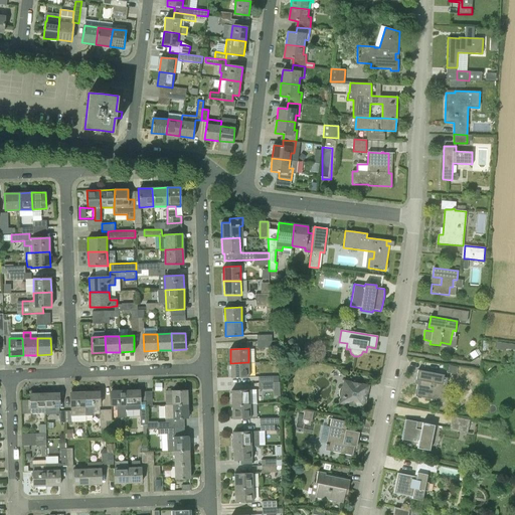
[(231,377),(249,377),(248,362),(230,363),(231,377)]
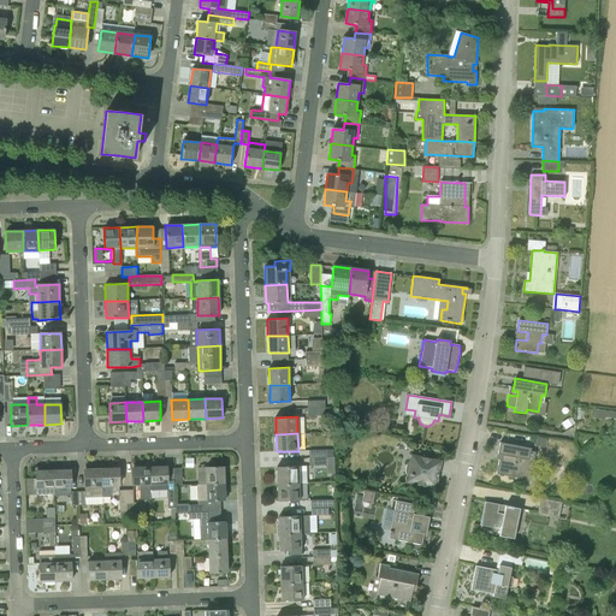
[(535,446),(545,448),(548,438),(537,437),(535,446)]
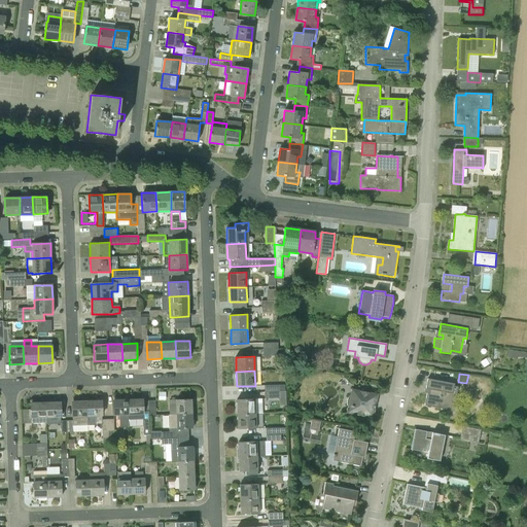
[(454,384),(427,379),(426,388),(430,389),(429,393),(427,393),(425,405),(442,408),(442,409),(450,410),(452,402),(455,402),(458,387),(453,386),(454,384)]
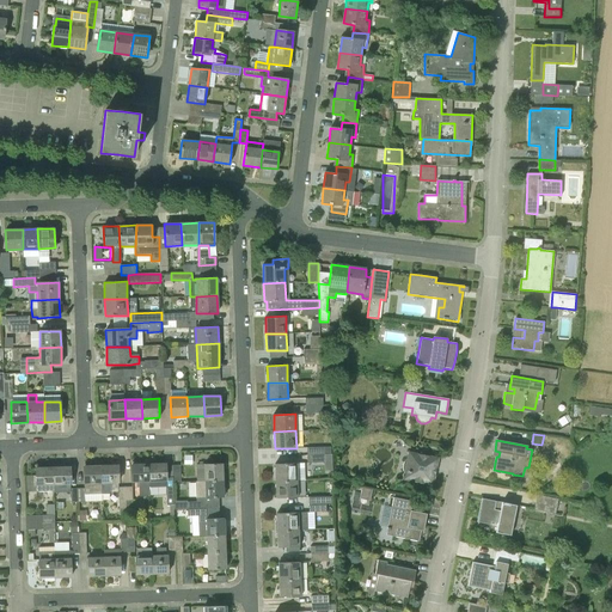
[(403,472),(404,473),(403,479),(433,485),(435,476),(432,475),(435,458),(409,452),(408,458),(407,459),(405,459),(404,460),(404,461),(403,461),(403,463),(403,464),(402,465),(402,466),(402,467),(402,469),(402,470),(403,471),(403,472)]
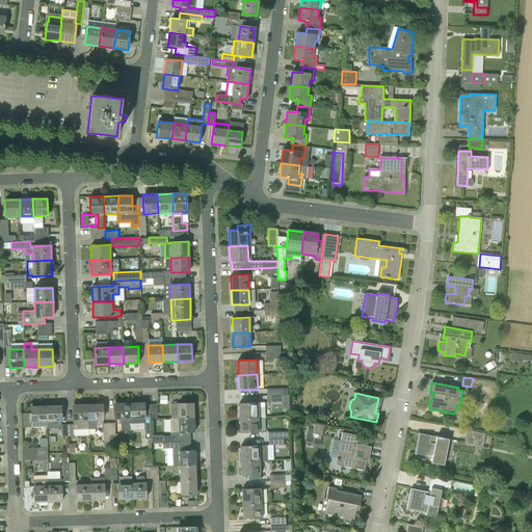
[(239,418),(259,418),(265,418),(264,402),(239,403),(239,418)]
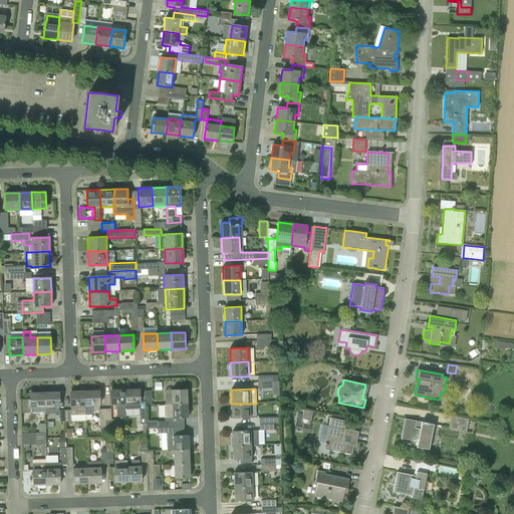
[(125,411),(125,409),(124,390),(110,391),(111,406),(116,406),(116,411),(125,411)]
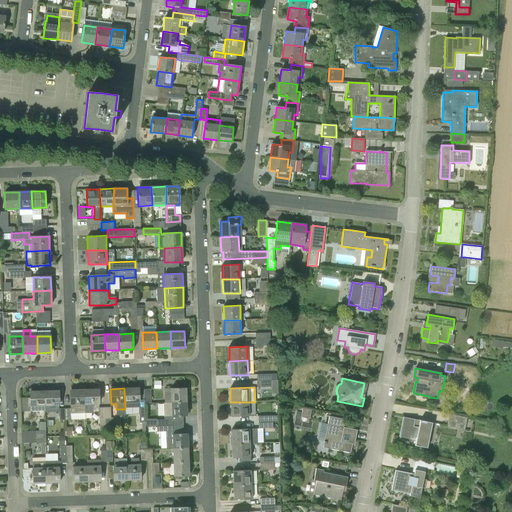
[(124,388),(125,407),(139,407),(139,422),(145,422),(145,406),(145,403),(144,389),(138,389),(138,388),(124,388)]
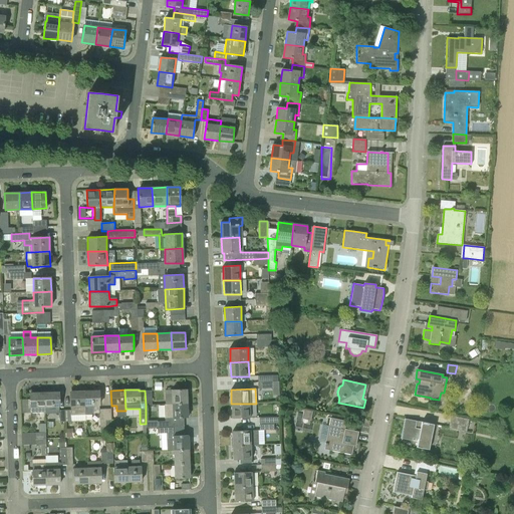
[(166,405),(187,404),(187,390),(165,390),(166,405)]
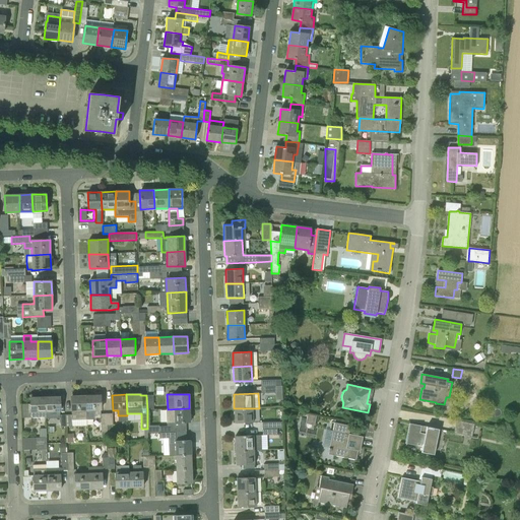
[(86,411),(101,410),(100,395),(85,396),(86,411)]
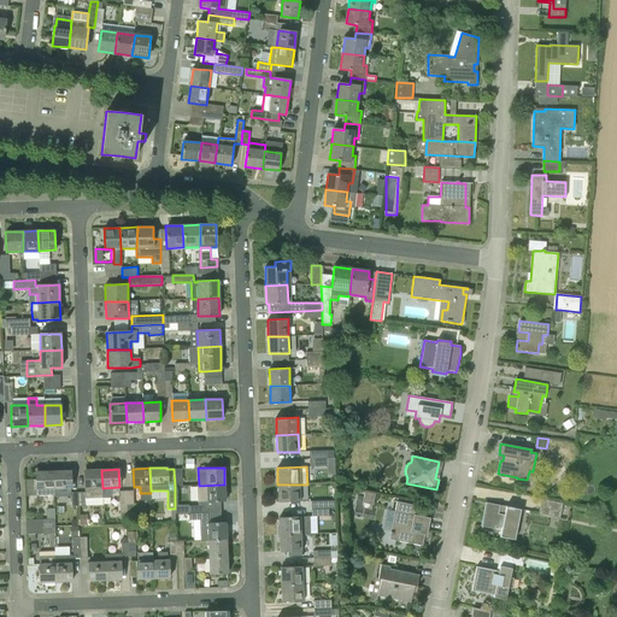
[(53,471),(54,489),(71,488),(70,470),(53,471)]
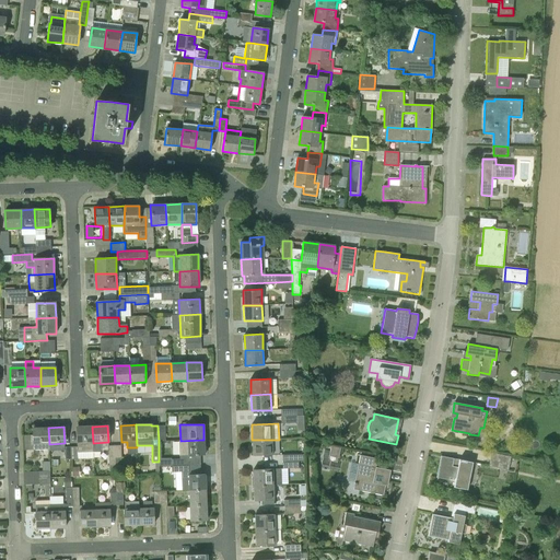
[(71,447),(71,459),(78,459),(78,452),(93,452),(93,443),(92,427),(77,427),(78,446),(71,447)]
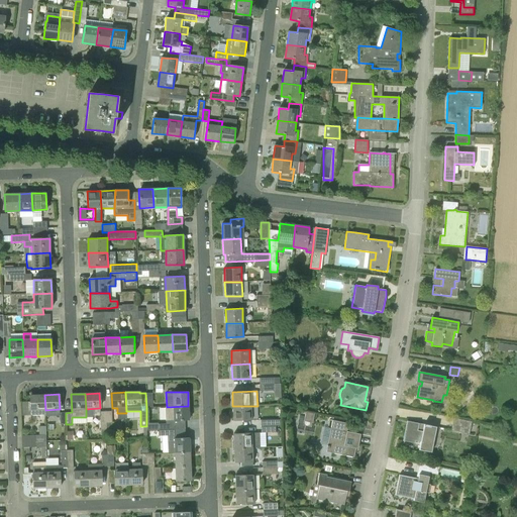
[(31,410),(45,410),(44,395),(30,395),(31,410)]
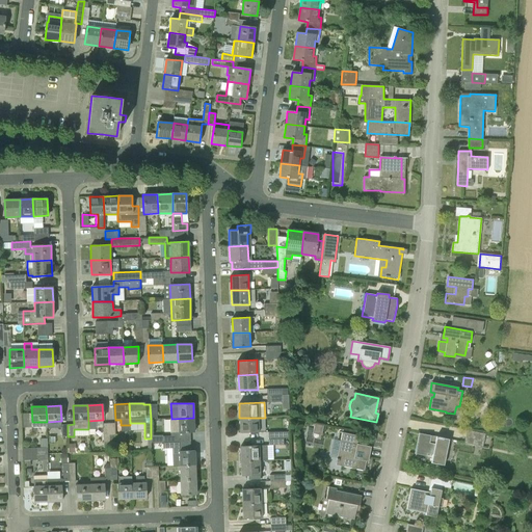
[(170,419),(170,433),(170,436),(162,436),(163,443),(179,442),(190,442),(189,432),(194,432),(193,418),(171,419),(170,419)]
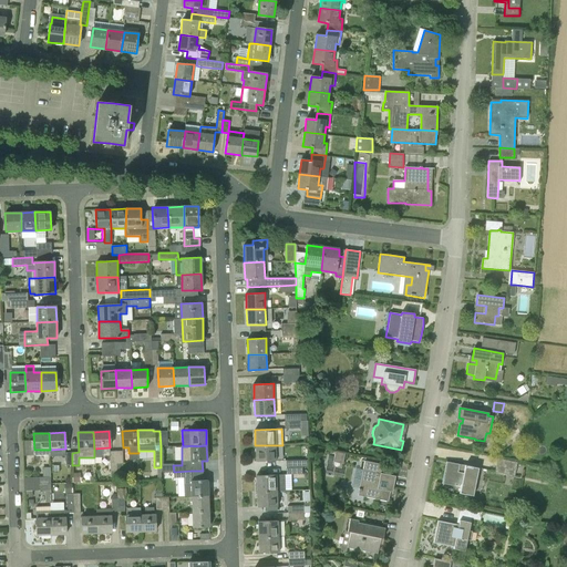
[(256,462),(276,461),(276,445),(255,445),(256,462)]
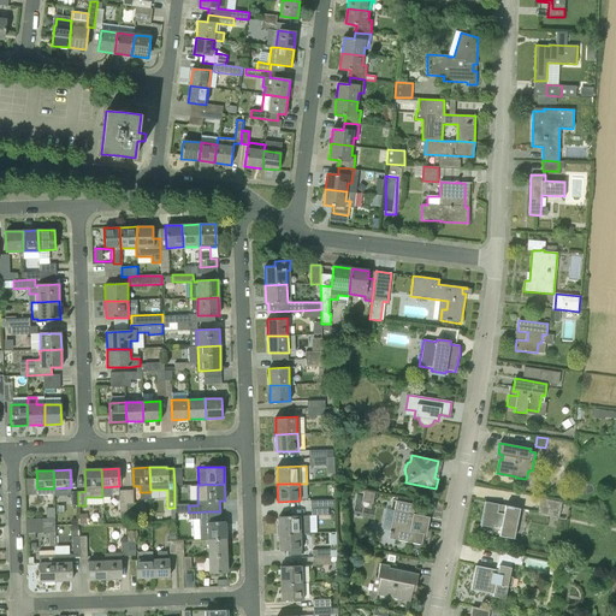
[(366,489),(363,499),(374,501),(375,490),(366,489)]
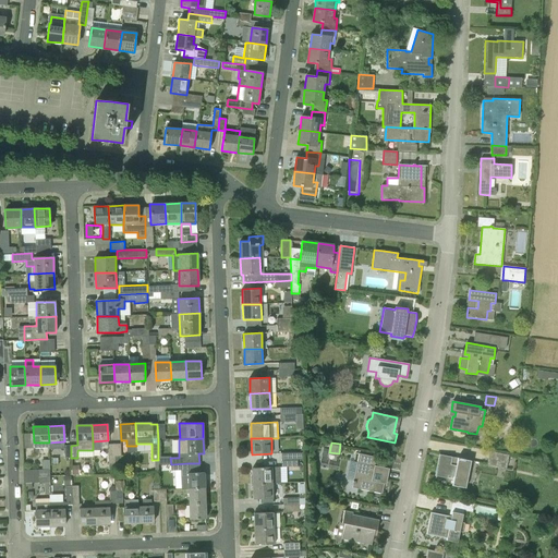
[(499,466),(506,468),(509,456),(502,453),(499,466)]
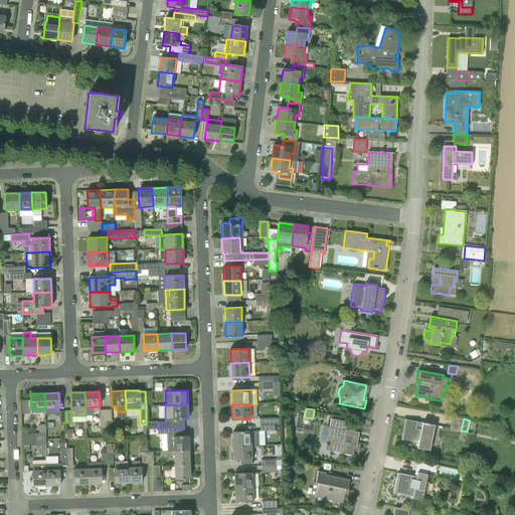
[(419,424),(407,422),(405,438),(418,440),(417,449),(427,451),(433,424),(419,422),(419,424)]
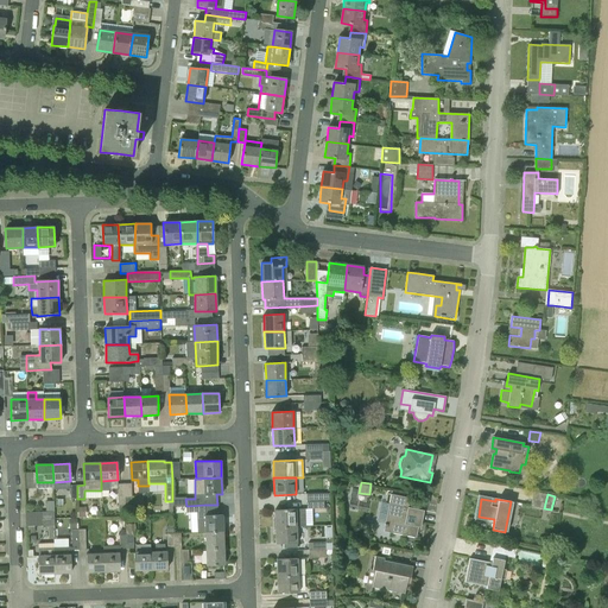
[(206,532),(223,532),(222,515),(204,515),(204,505),(187,506),(187,512),(196,512),(197,532),(206,532)]
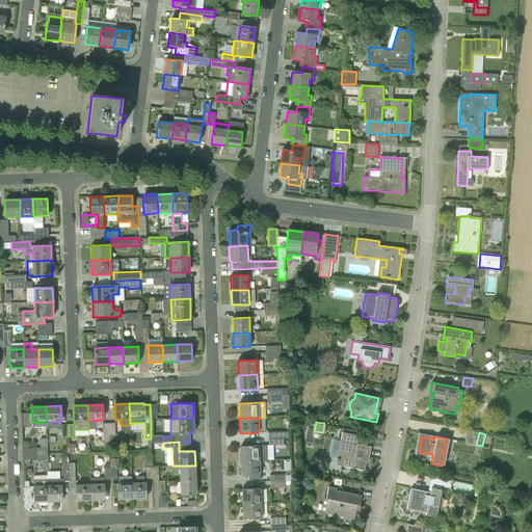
[(341,442),(336,466),(364,471),(366,461),(368,461),(371,447),(356,444),(356,445),(341,442)]
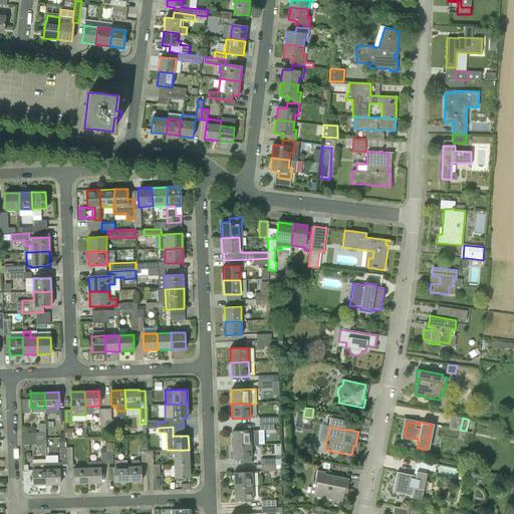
[(233,446),(251,445),(258,445),(258,430),(250,430),(250,431),(232,431),(233,446)]
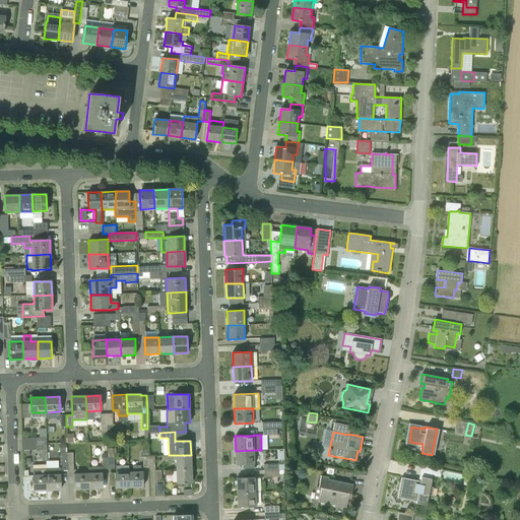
[(236,465),(254,464),(254,450),(236,451),(236,465)]
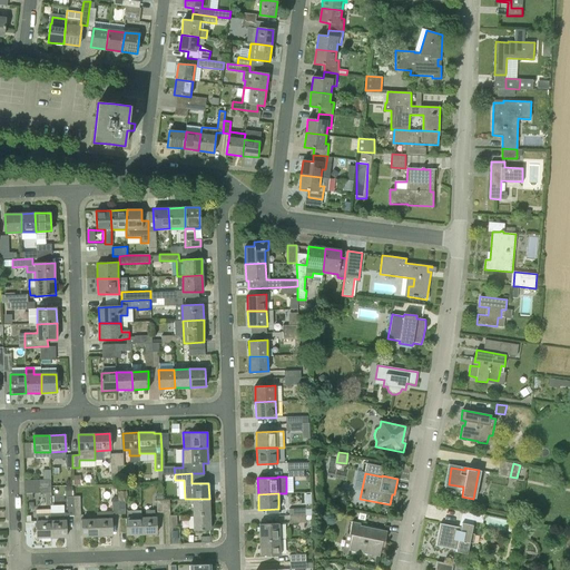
[(193,514),(209,514),(209,499),(193,499),(193,514)]
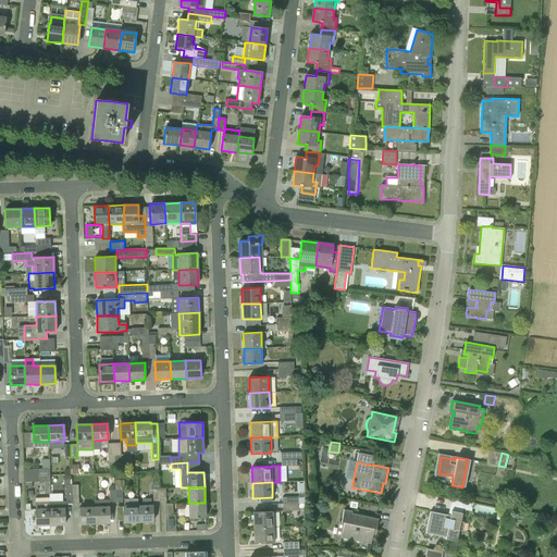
[(430,511),(425,533),(446,537),(446,540),(457,542),(459,531),(462,531),(463,522),(460,521),(465,500),(452,498),(452,499),(454,499),(450,516),(430,511)]
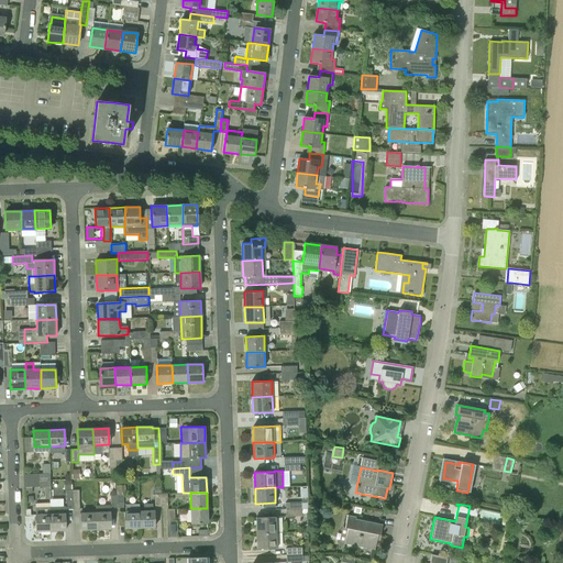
[(125,528),(140,528),(140,511),(139,505),(125,505),(125,511),(125,528)]
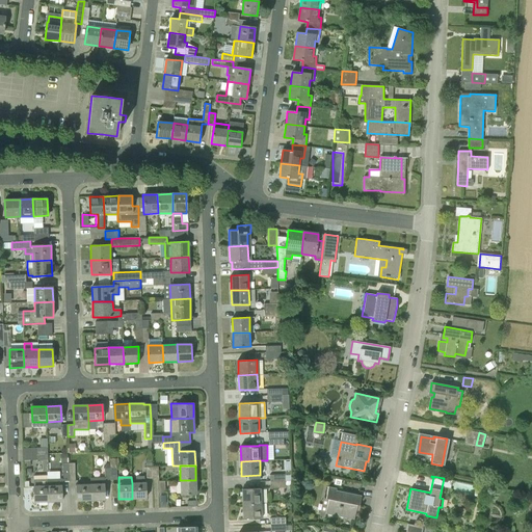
[(104,480),(105,480),(105,478),(90,478),(90,484),(90,500),(91,500),(105,500),(104,480)]
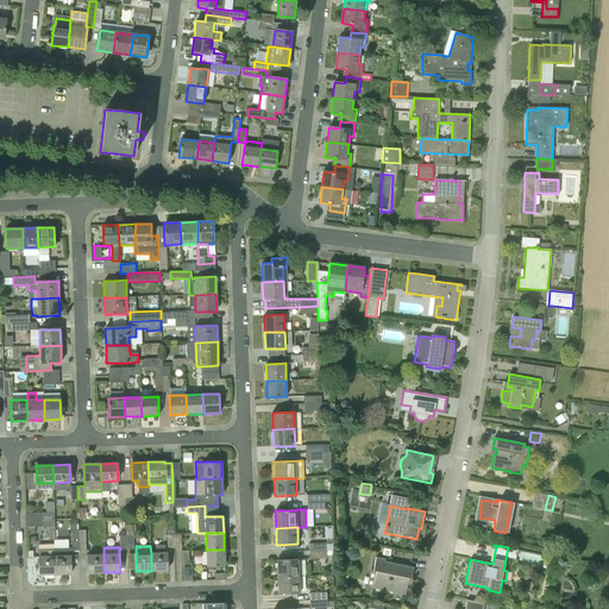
[(224,550),(206,550),(207,567),(225,566),(224,550)]
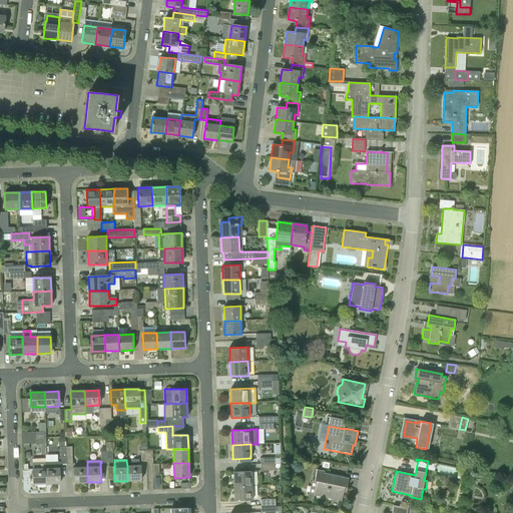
[(127,466),(127,481),(140,481),(140,465),(127,466)]
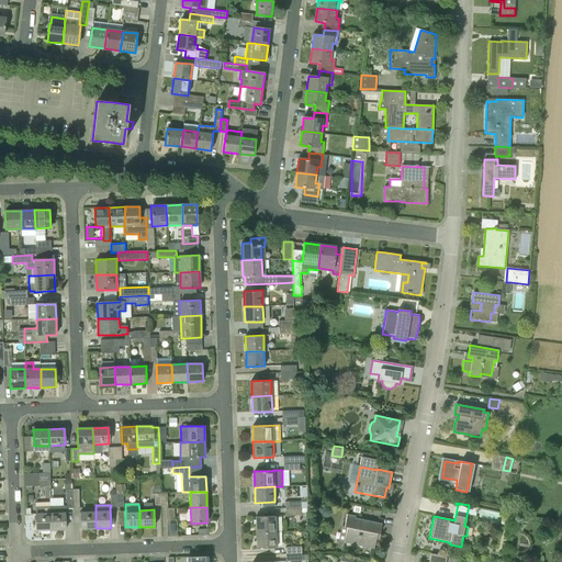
[(81,529),(96,528),(96,512),(81,512),(81,529)]
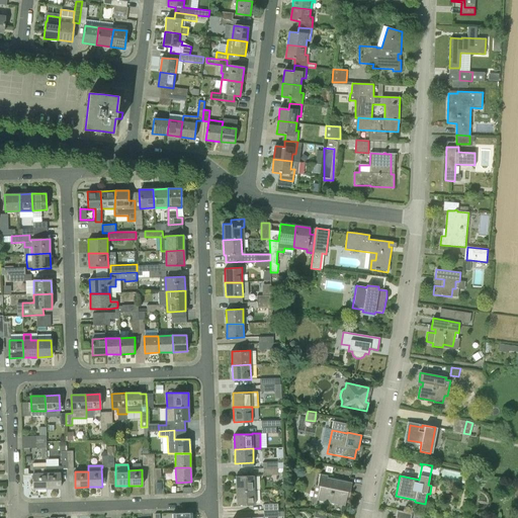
[(47,473),(47,489),(61,488),(60,478),(62,478),(62,472),(47,473)]
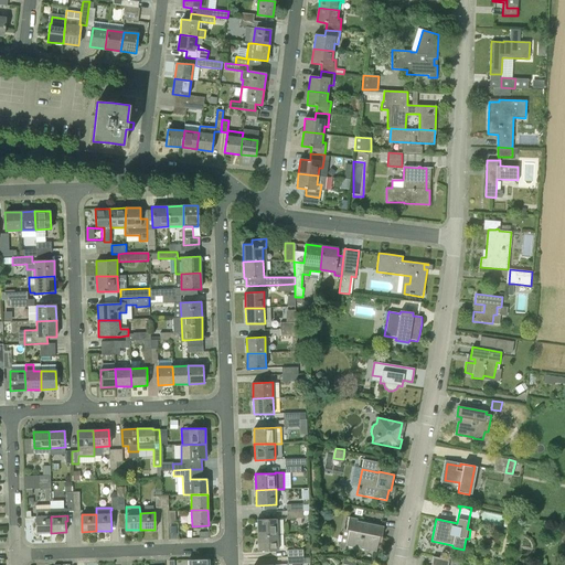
[(36,533),(51,533),(51,516),(36,516),(36,533)]
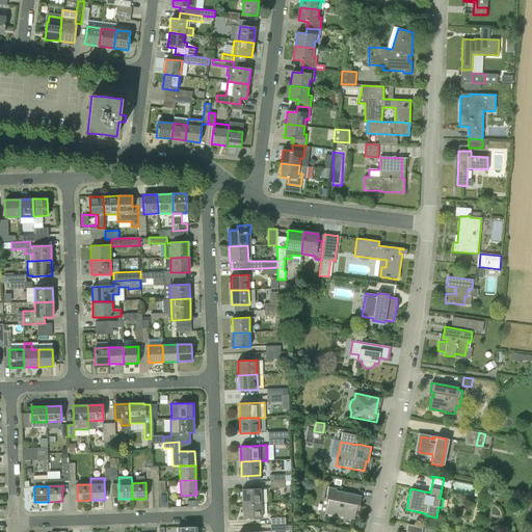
[(328,500),(325,514),(354,520),(357,505),(360,506),(362,496),(336,490),(337,488),(328,487),(326,499),(328,500)]
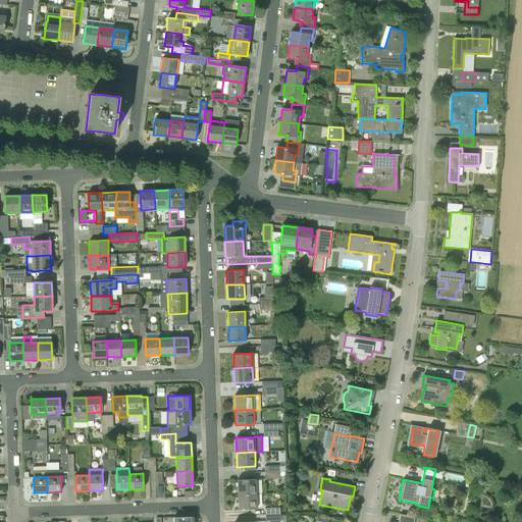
[(238,494),(256,493),(256,479),(238,480),(238,494)]
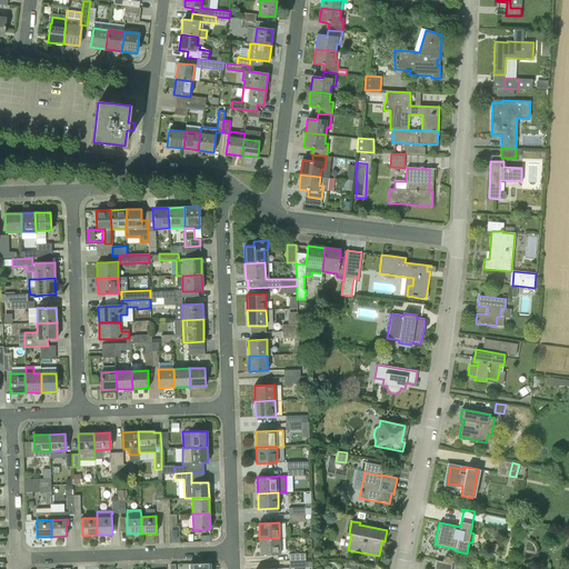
[(260,555),(280,555),(279,538),(259,539),(260,555)]
